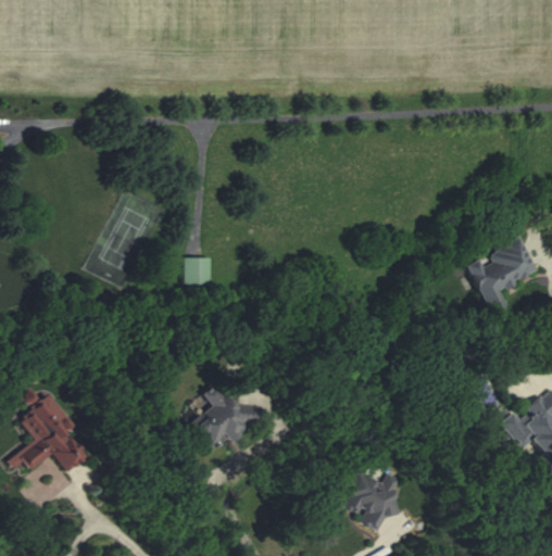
[(500,289),(537,273),(521,238),(478,256),(479,258),(467,264),(490,314),(507,306),(500,289)]
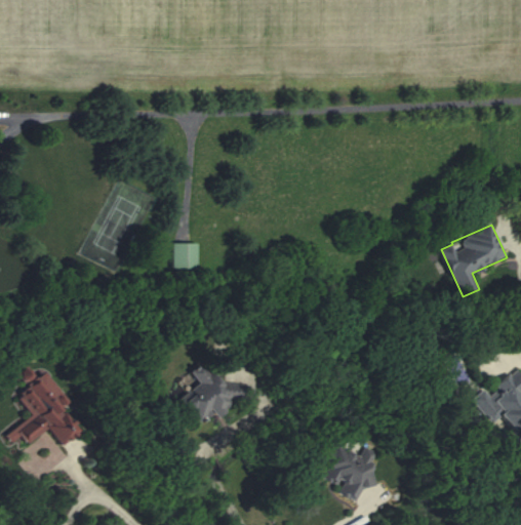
[(198,243),(172,243),(172,268),(198,268),(198,243)]
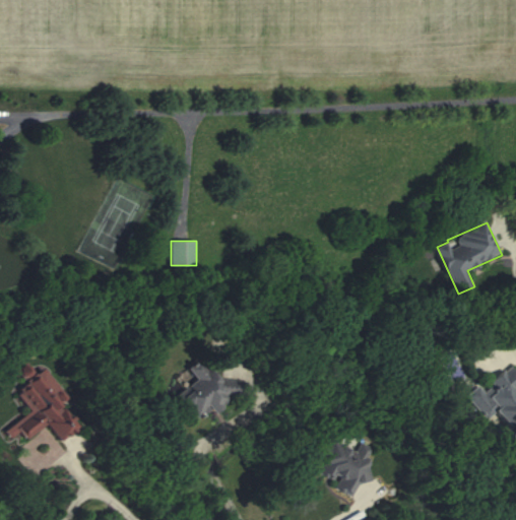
[(243,384),(234,375),(223,385),(198,360),(188,370),(196,379),(176,399),(201,425),(243,384)]
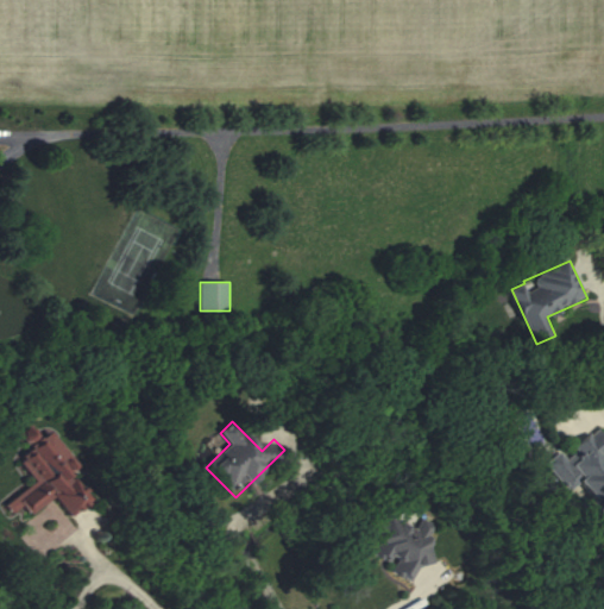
[(547,462),(571,491),(583,483),(603,509),(603,462),(599,457),(603,453),(603,432),(601,428),(567,453),(564,449),(547,462)]
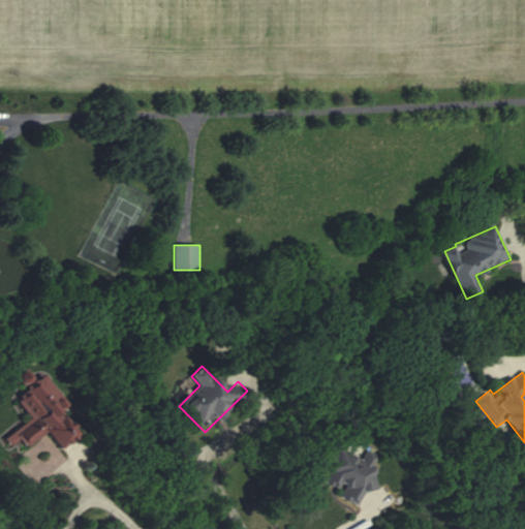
[(33,418),(13,432),(26,448),(41,437),(61,464),(68,460),(60,448),(81,434),(63,409),(68,406),(45,373),(16,395),(33,418)]
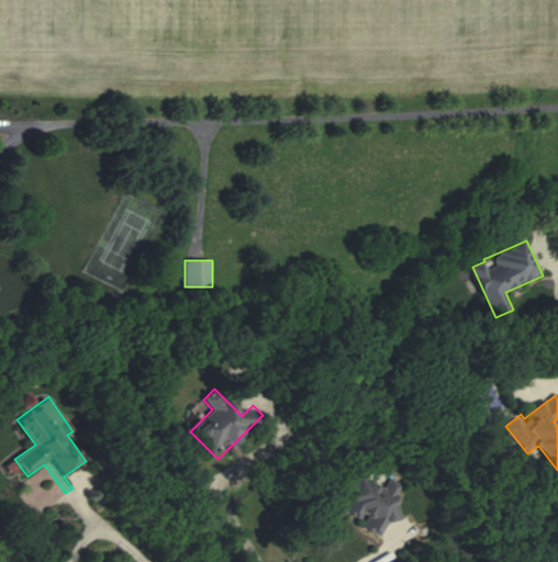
[(393,519),(409,485),(389,476),(387,482),(356,469),(339,506),(367,519),(363,527),(382,536),(390,518),(393,519)]
